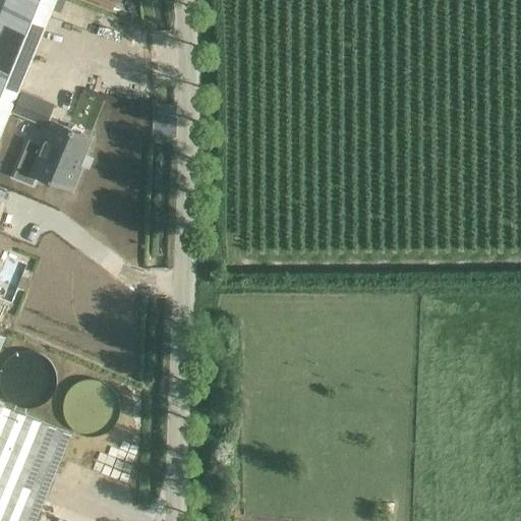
[(0,135),(56,0),(3,0),(0,9),(0,135)]
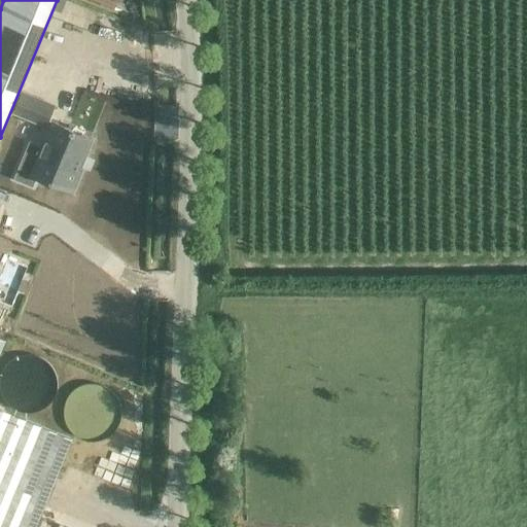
[(22,91),(12,113),(46,128),(56,105),(22,91)]
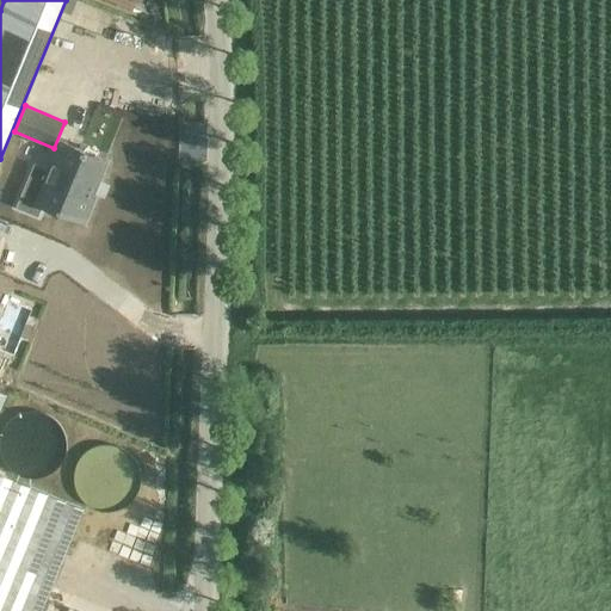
[(62,141),(36,203),(80,222),(106,160),(62,141)]
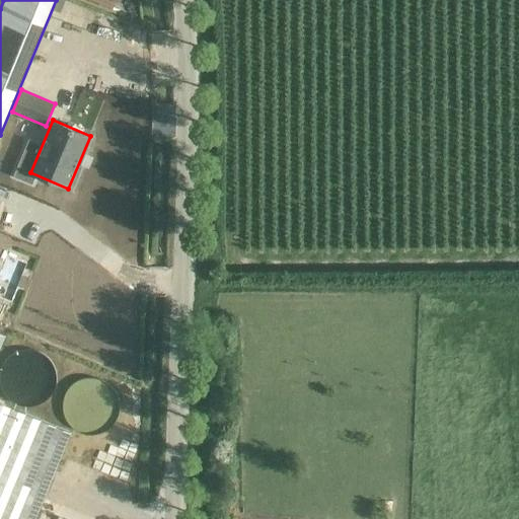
[(0,518),(34,518),(71,432),(26,414),(0,401),(0,349),(6,335),(0,331),(0,518)]
